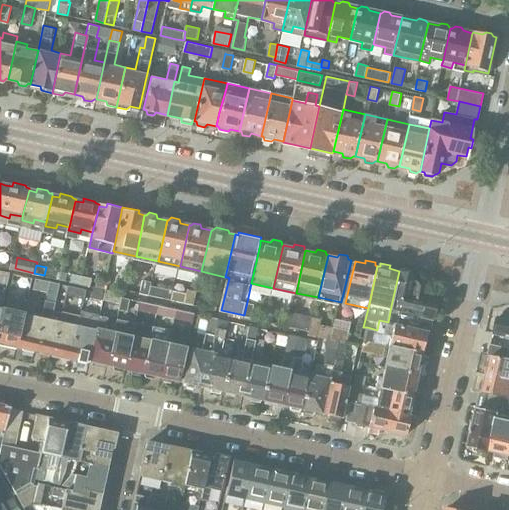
[(399,271),(391,306),(434,316),(437,301),(425,298),(427,293),(420,291),(421,285),(418,280),(414,279),(415,276),(413,275),(413,273),(411,270),(403,268),(402,271),(399,271)]
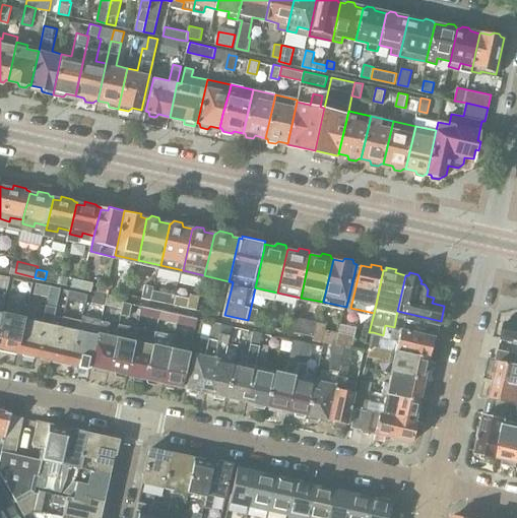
[(0,273),(0,284),(8,286),(10,276),(0,273)]
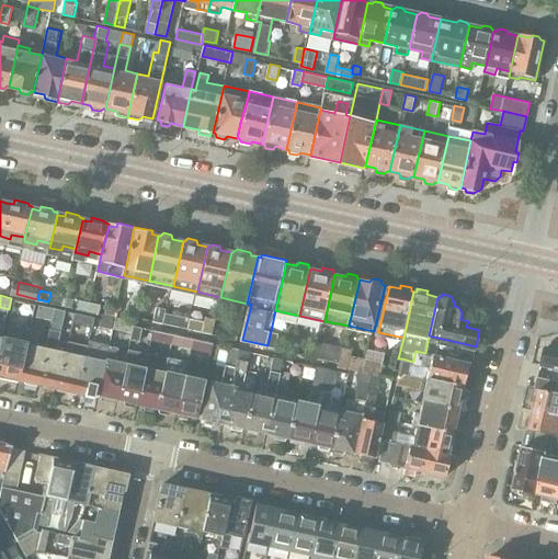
[(78,308),(89,311),(91,301),(79,299),(78,308)]
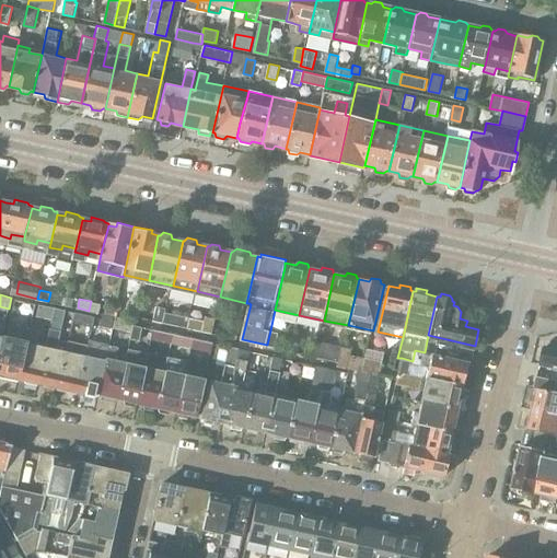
[(139,316),(142,302),(134,300),(130,314),(139,316)]
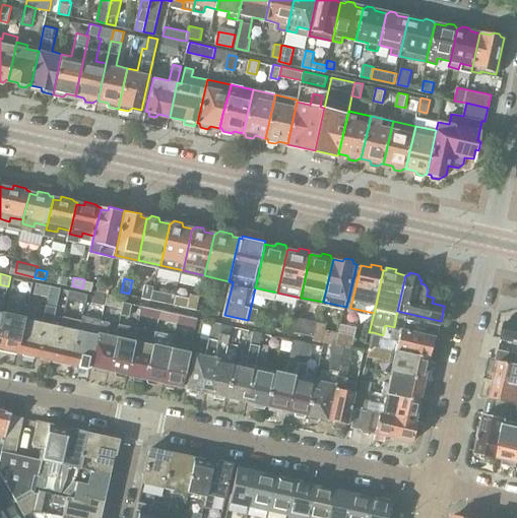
[(94,281),(84,279),(82,288),(92,290),(94,281)]
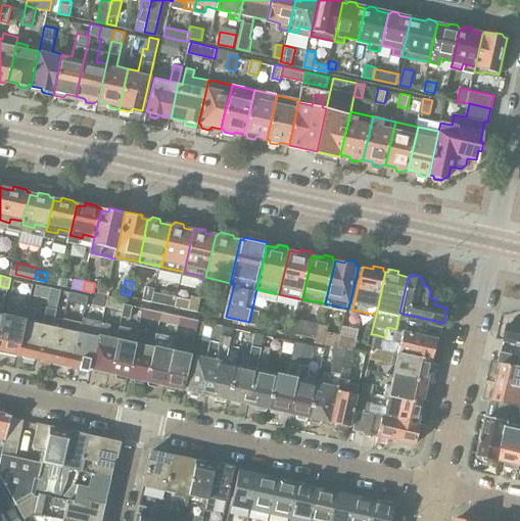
[(35,294),(49,297),(51,286),(37,283),(35,294)]
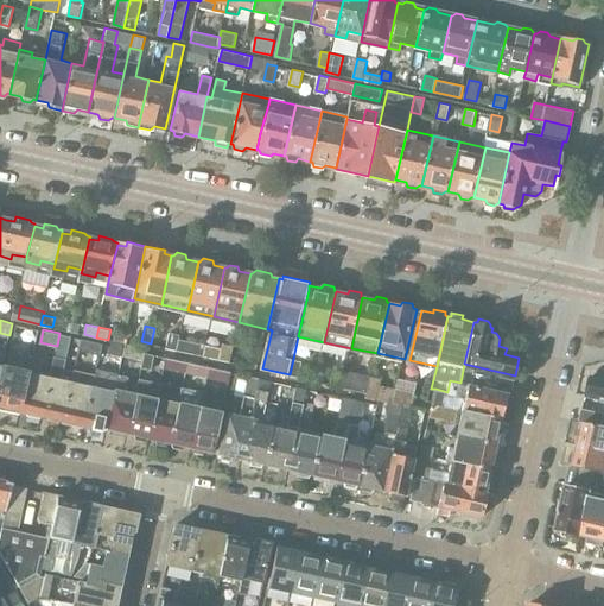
[(178,349),(180,339),(180,334),(170,332),(166,347),(178,349)]
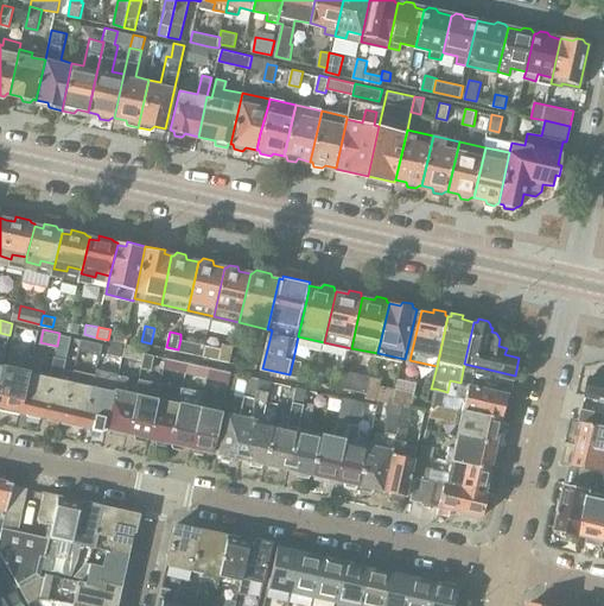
[(50,377),(42,415),(50,417),(50,420),(59,422),(61,420),(64,420),(72,382),(62,379),(71,335),(59,333),(57,346),(50,377)]
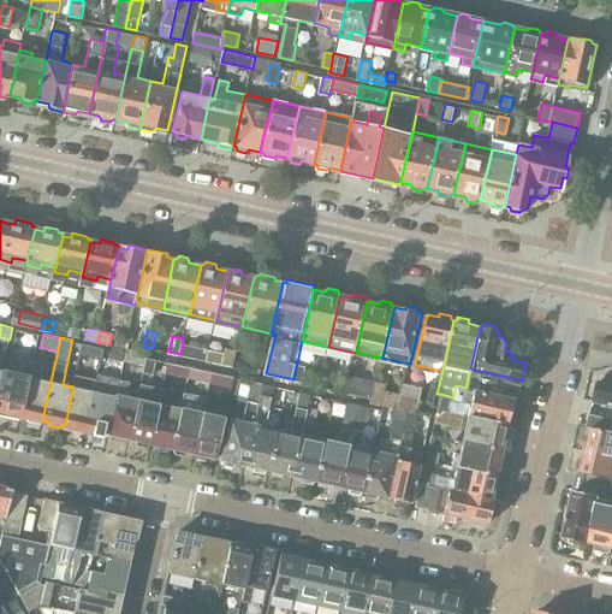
[(102,359),(102,358),(105,348),(83,343),(81,354),(102,359)]
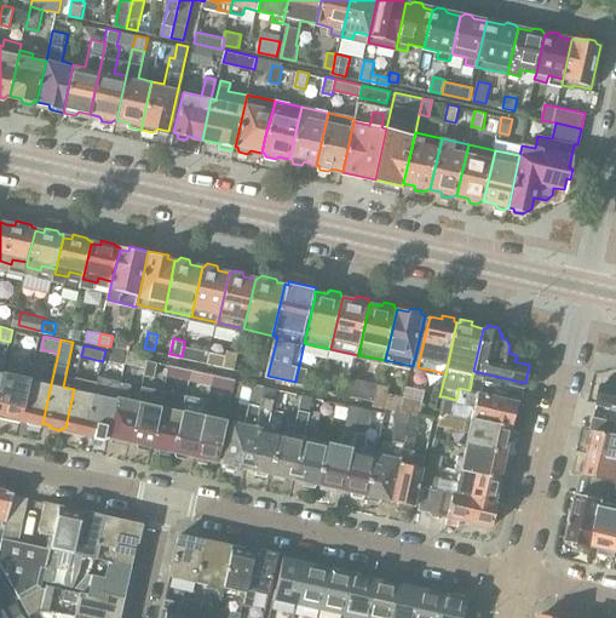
[(211,352),(184,345),(182,356),(208,362),(211,352)]
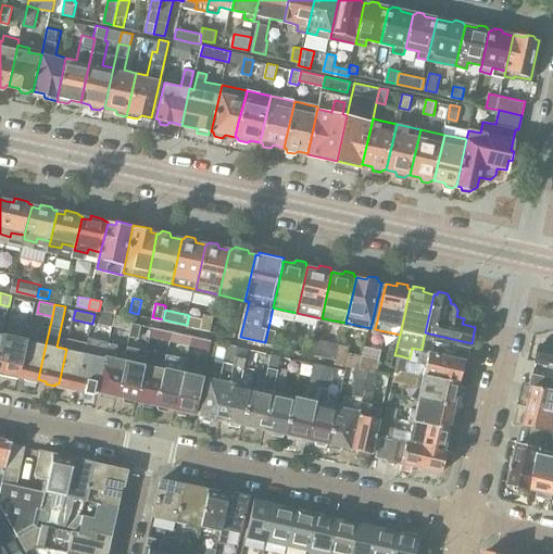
[(100,322),(112,325),(114,315),(103,312),(102,316),(95,314),(92,323),(100,324),(100,322)]
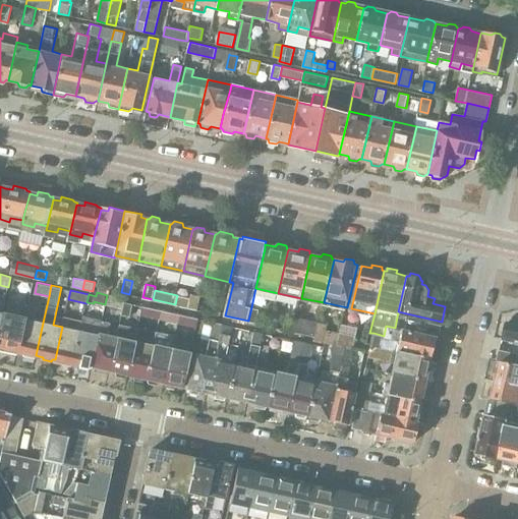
[(191,294),(188,307),(197,309),(199,296),(191,294)]
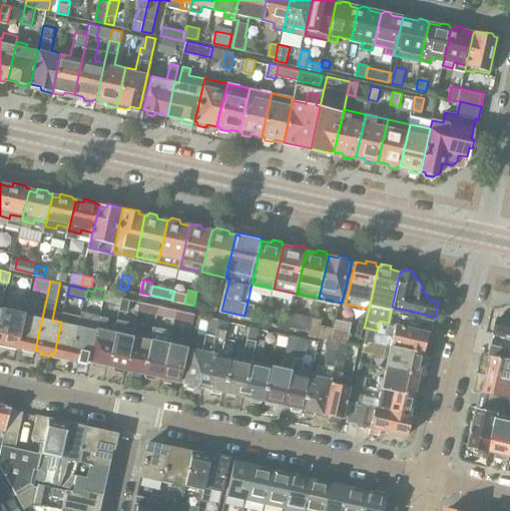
[(103,300),(121,304),(122,297),(123,295),(105,291),(103,300)]
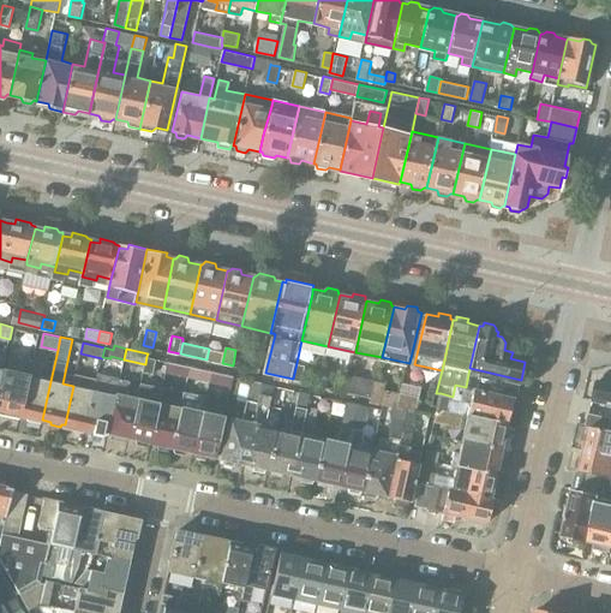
[(259,372),(263,355),(253,352),(250,369),(259,372)]
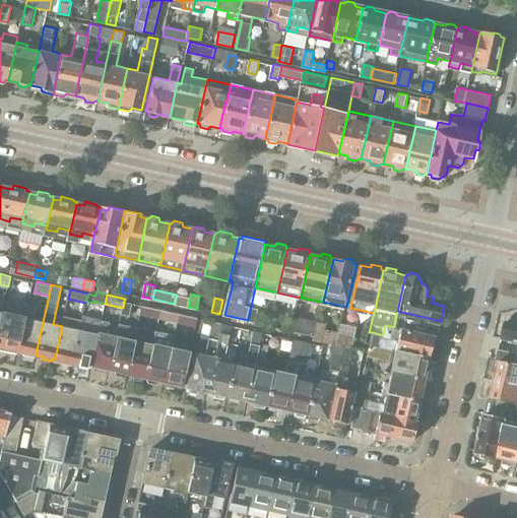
[(9,300),(6,314),(0,341),(0,346),(6,348),(6,349),(14,351),(14,349),(17,350),(27,304),(18,301),(9,300)]
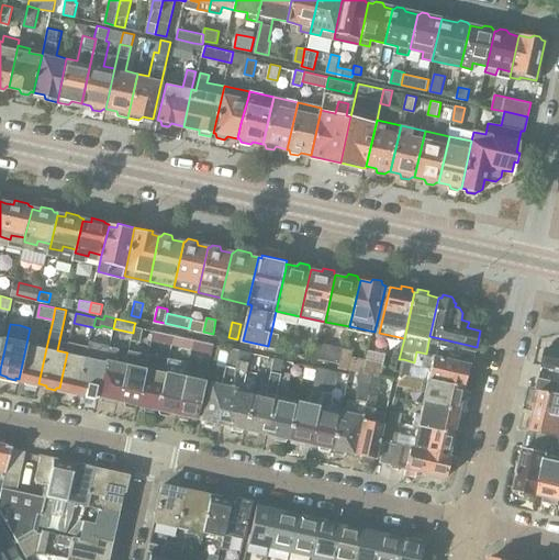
[(134,325),(133,333),(132,339),(141,342),(144,327),(134,325)]
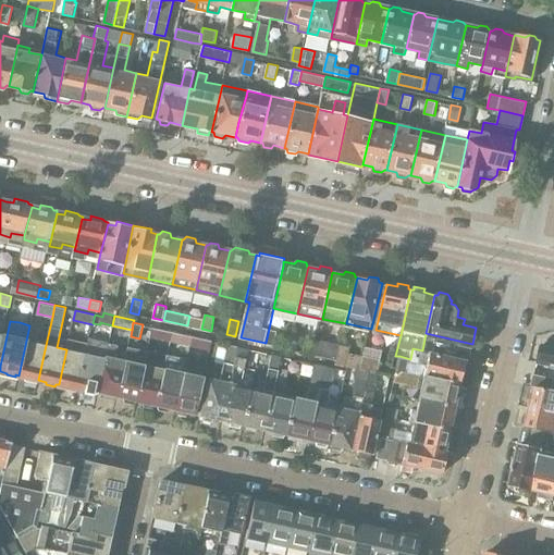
[(29,325),(19,375),(26,378),(26,380),(35,382),(36,380),(38,380),(46,345),(36,343),(39,328),(29,325)]
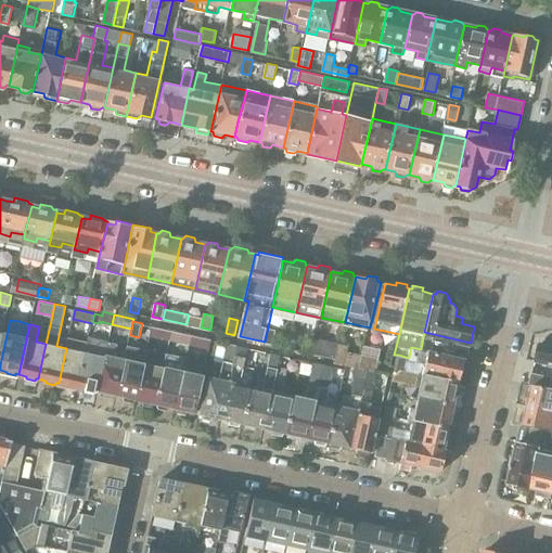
[(172,331),(153,326),(151,335),(170,339),(172,331)]
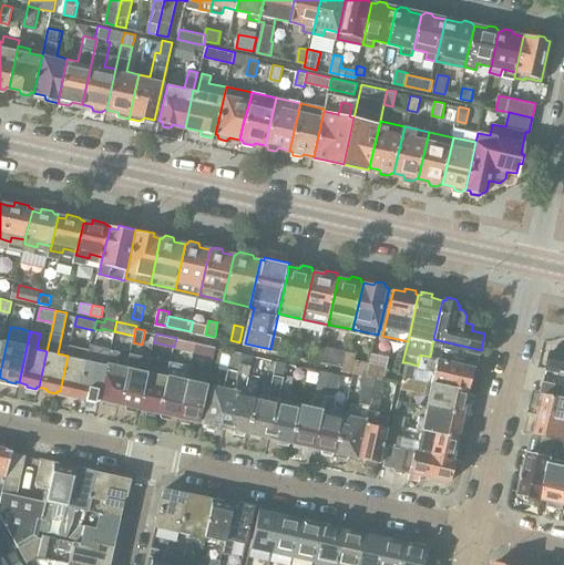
[(284,337),(274,335),(270,349),(279,351),(284,337)]
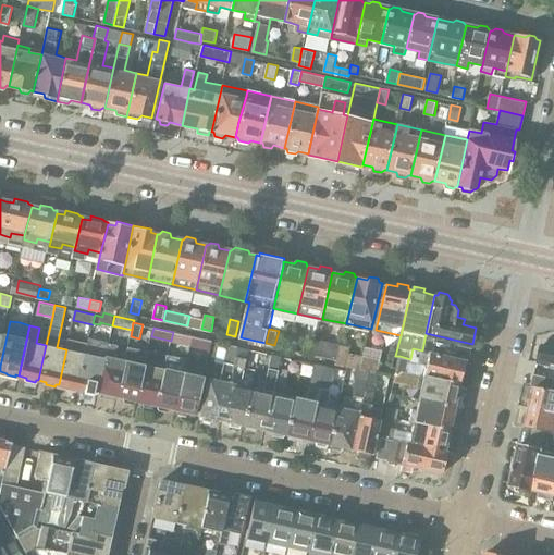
[(168,355),(157,404),(158,404),(159,408),(167,410),(170,407),(176,408),(187,359),(188,359),(191,346),(193,335),(183,333),(177,357),(168,355)]
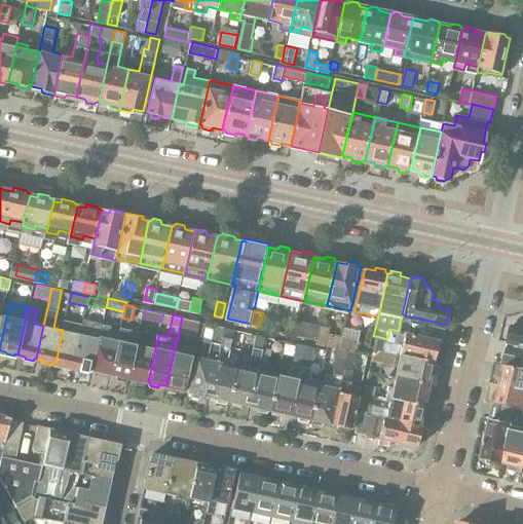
[(402,354),(436,362),(436,360),(439,360),(441,350),(438,350),(440,340),(442,341),(446,325),(402,314),(399,331),(404,332),(401,342),(404,343),(402,354)]
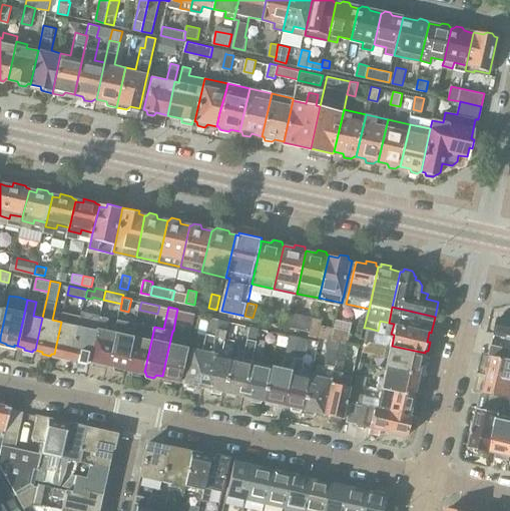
[(279,310),(270,308),(267,321),(276,323),(279,310)]
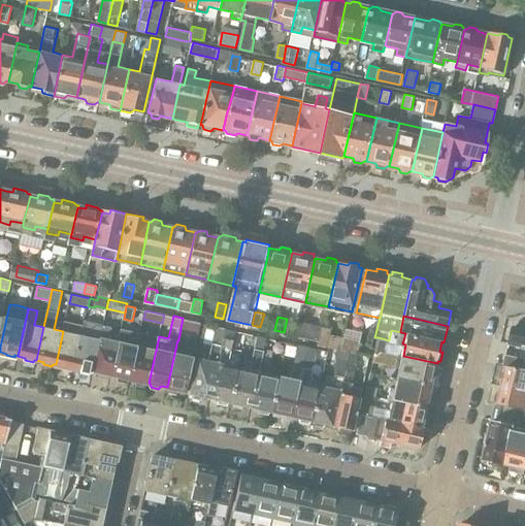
[(201,322),(183,318),(181,328),(199,331),(201,322)]
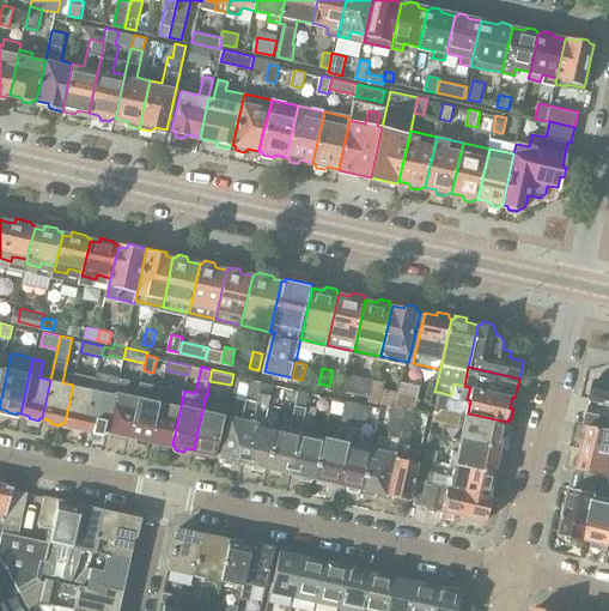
[(95,389),(97,377),(77,373),(73,385),(65,423),(72,425),(72,427),(81,429),(81,427),(86,428),(95,389)]
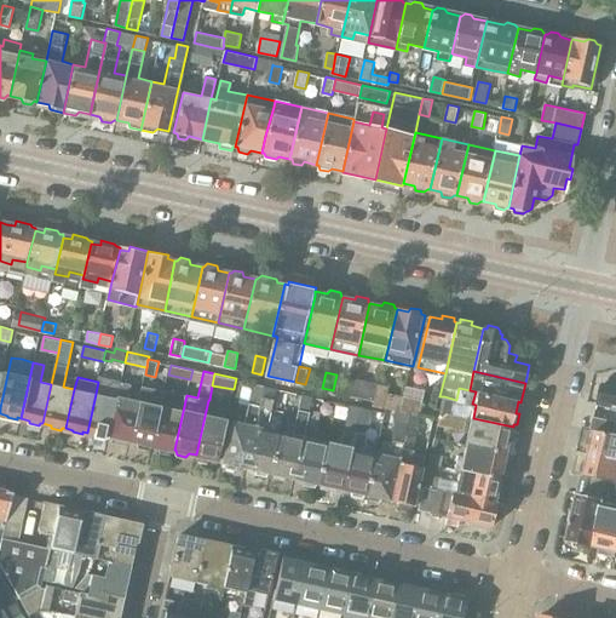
[(99,377),(98,382),(96,394),(87,433),(95,434),(95,436),(104,439),(104,436),(109,438),(109,435),(117,399),(105,396),(109,378),(99,377)]
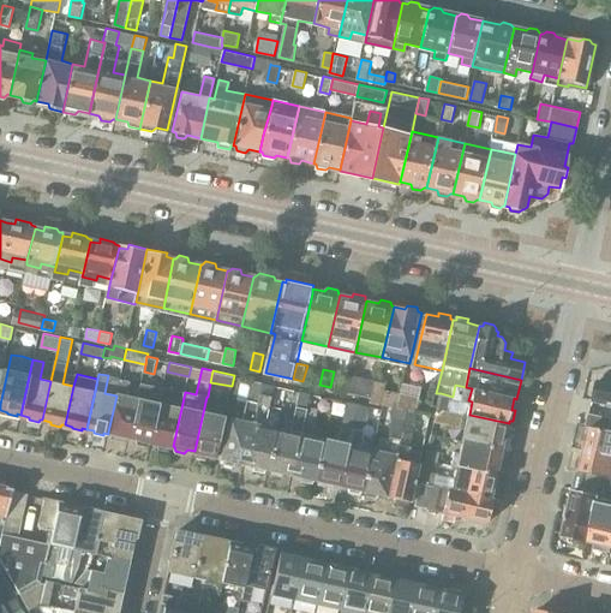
[(373,397),(377,381),(349,375),(346,391),(373,397)]
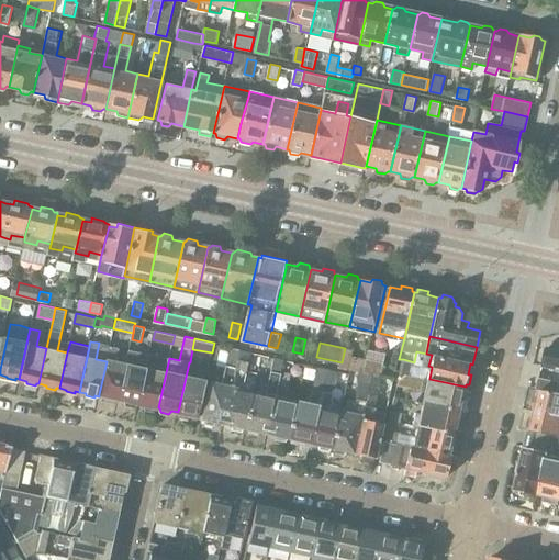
[(116,399),(119,399),(126,362),(118,361),(121,347),(110,345),(107,361),(99,394),(104,395),(107,400),(113,401),(116,399)]
